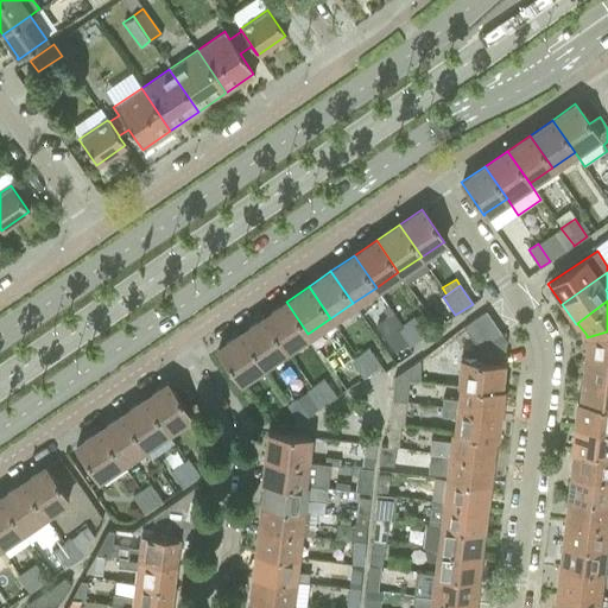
[(286,302),(263,317),(285,349),(308,334),(286,302)]
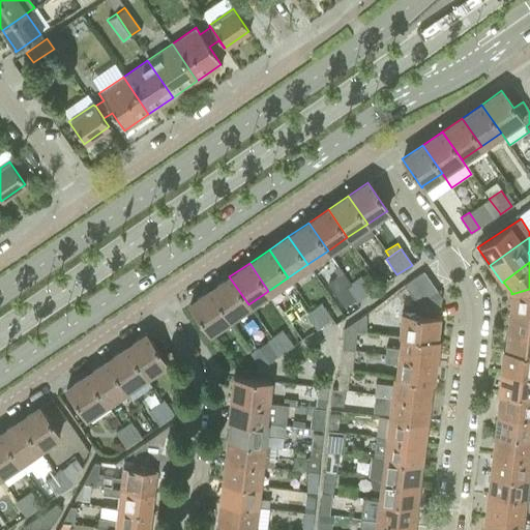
[(343,271),(327,282),(344,306),(353,300),(354,302),(360,298),(351,284),(343,271)]
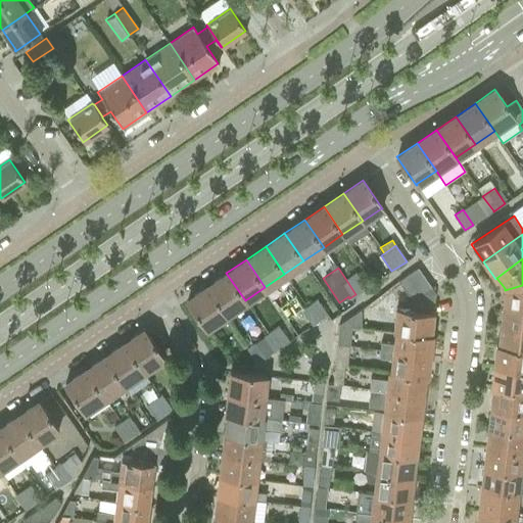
[(397,281),(405,291),(424,278),(417,268),(397,281)]
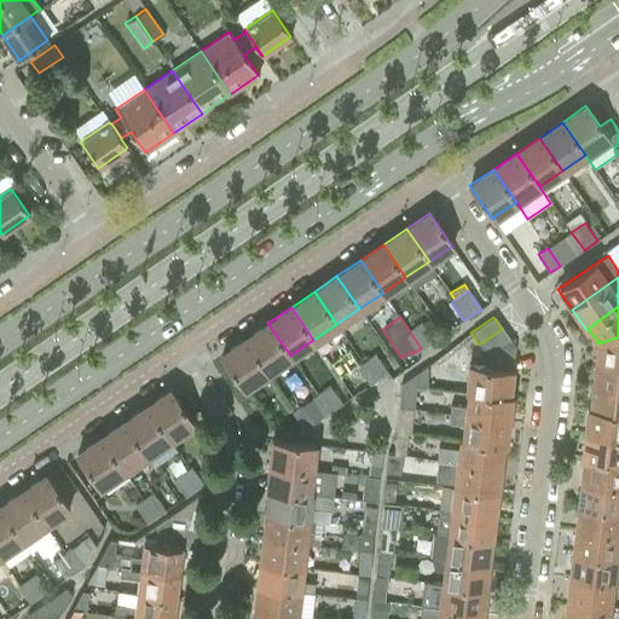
[(267,323),(244,339),(267,372),(290,356),(267,323)]
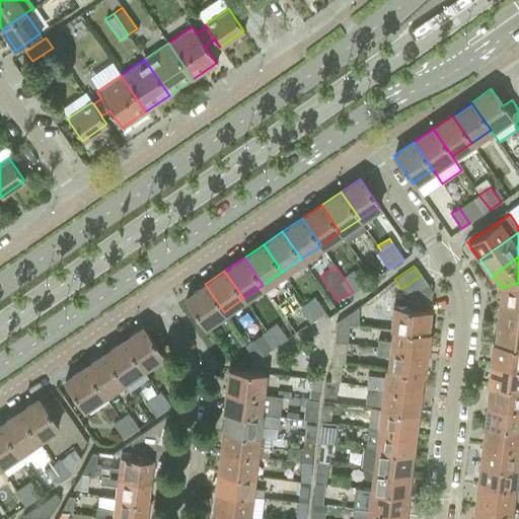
[(354,272),(344,278),(353,292),(363,286),(354,272)]
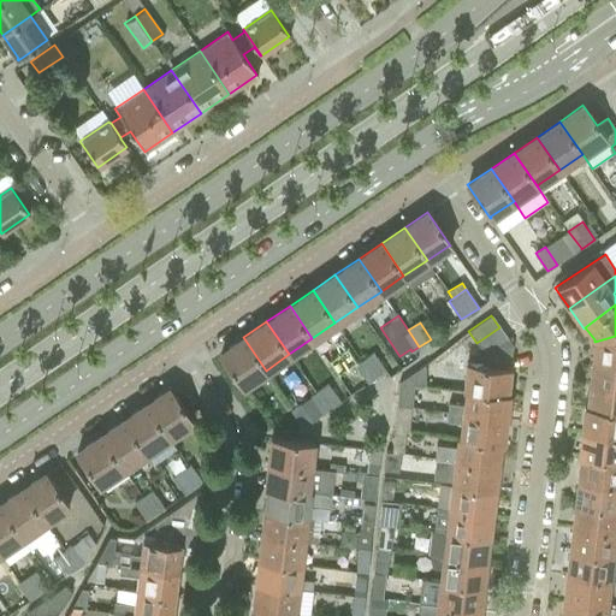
[(477,343),(484,354),(484,355),(508,339),(499,327),(477,343)]
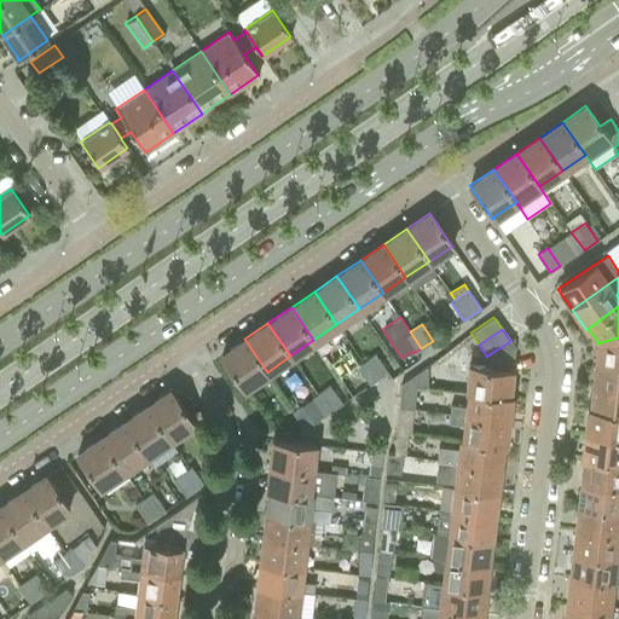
[(618,337),(597,343),(595,362),(618,364),(618,337)]
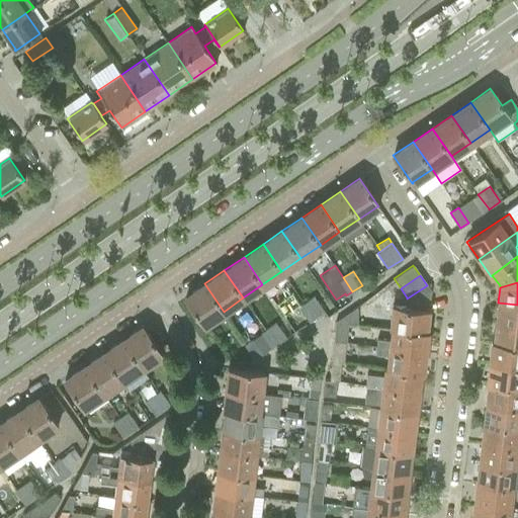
[(224,312),(204,283),(184,297),(203,326),(204,326),(204,325),(224,312)]
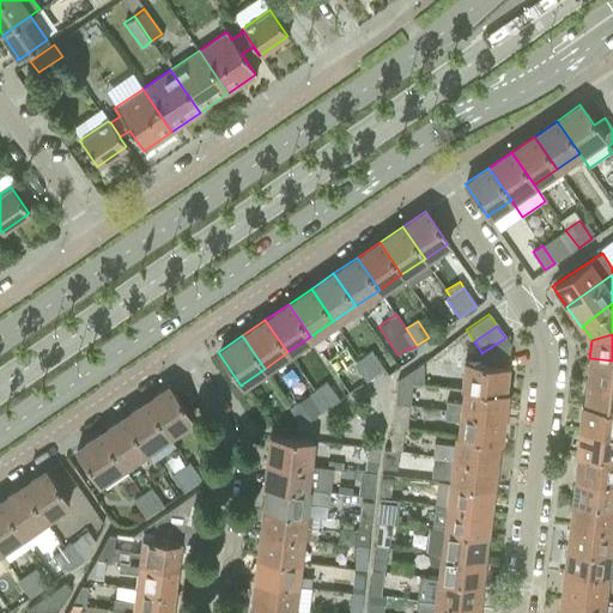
[(462,360),(459,387),(461,387),(504,392),(507,366),(510,344),(505,338),(481,353),(466,352),(465,362),(462,360)]
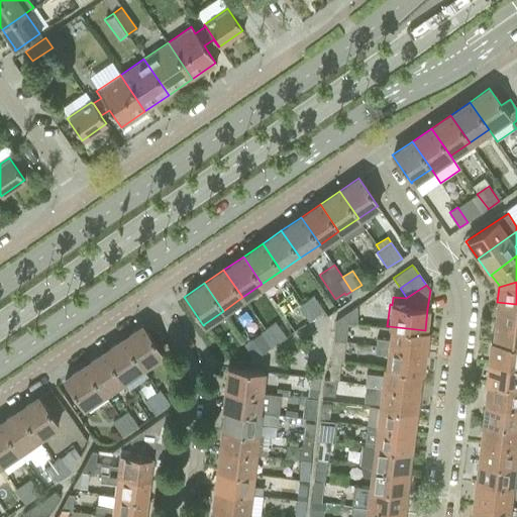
[(313,296),(303,303),(313,317),(323,311),(313,296)]
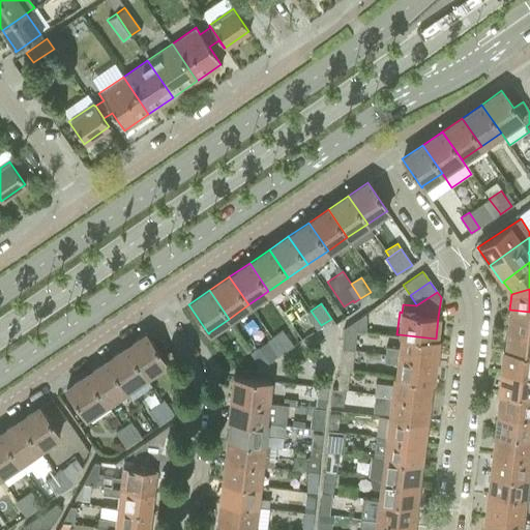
[(529,312),(509,310),(506,329),(507,330),(507,332),(520,334),(520,329),(529,330),(529,312)]
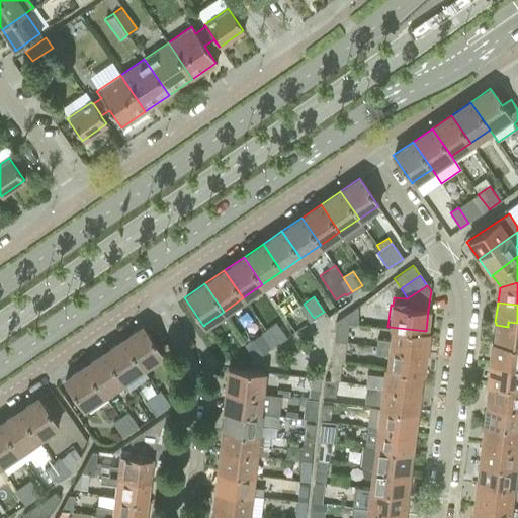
[(304,304),(298,308),(309,322),(314,318),(304,304)]
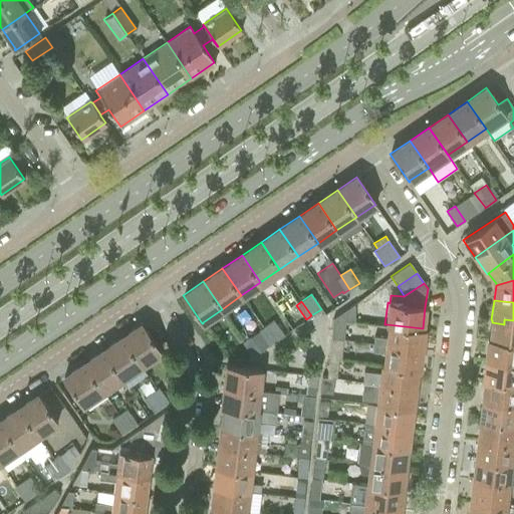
[(354,304),(341,313),(345,321),(354,322),(354,304)]
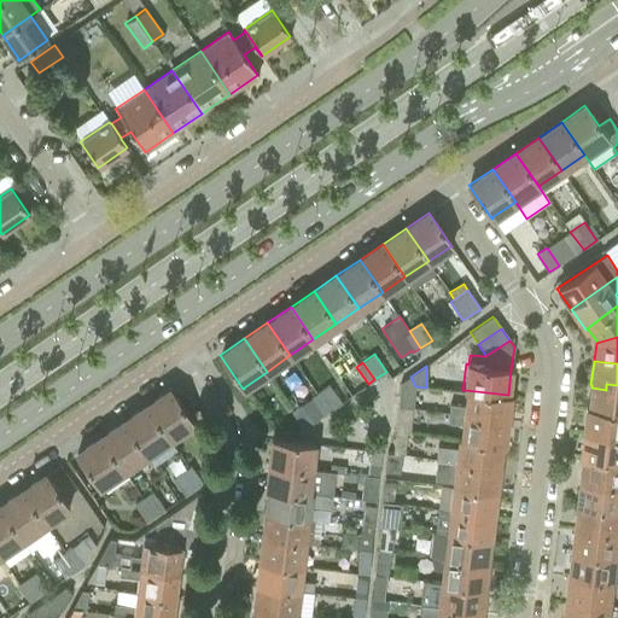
[(400,384),(397,407),(413,408),(415,386),(410,377),(400,384)]
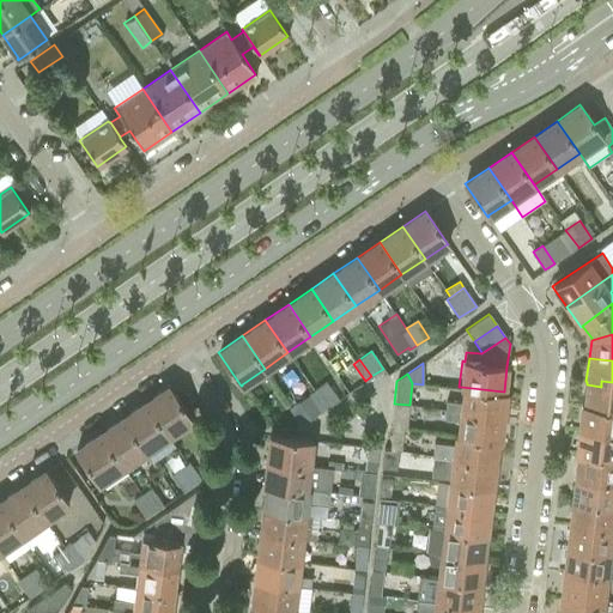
[(586,381),(583,405),(612,407),(612,382),(601,381),(601,387),(587,384),(587,382),(586,381)]
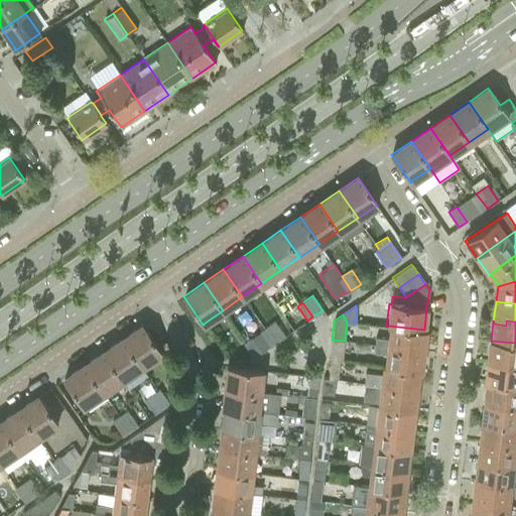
[(274,321),(264,329),(274,344),(284,337),(274,321)]
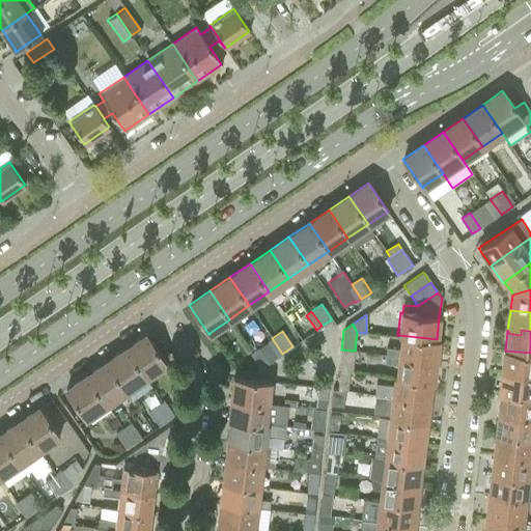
[(146,334),(127,347),(145,376),(165,363),(165,364),(166,363),(146,334)]
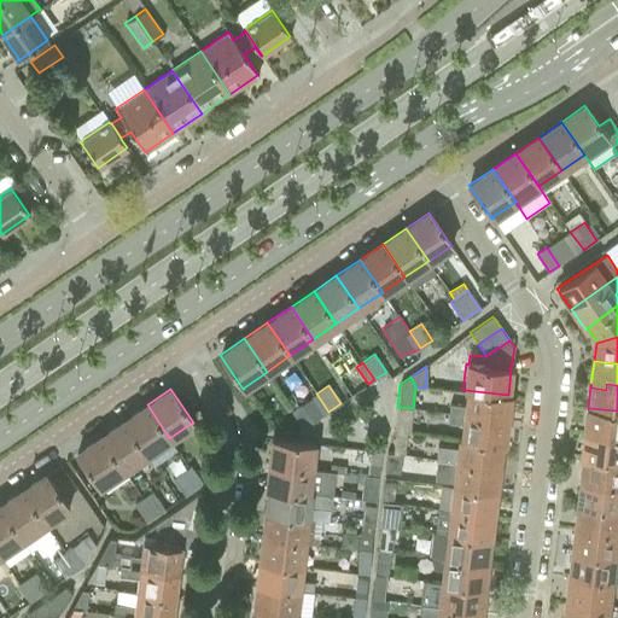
[(448,404),(447,413),(478,417),(478,420),(494,421),(494,417),(507,418),(509,396),(508,395),(462,390),(462,392),(464,392),(462,406),(448,404)]
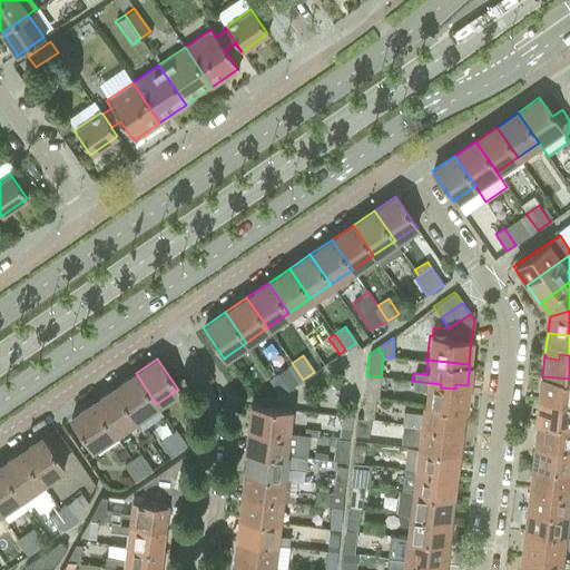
[(292,363),(286,367),(297,383),(303,380),(292,363)]
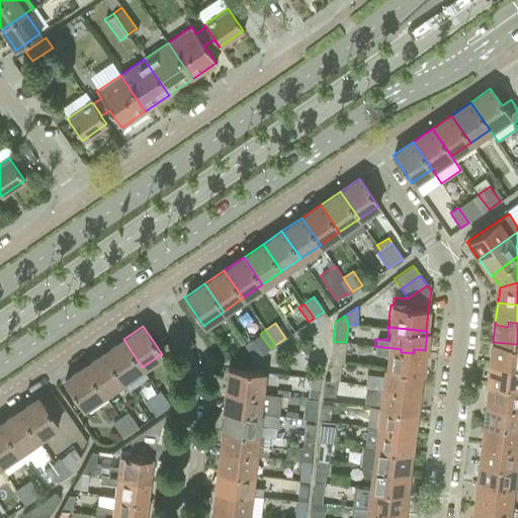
[(123,339),(103,353),(121,380),(142,367),(123,339)]
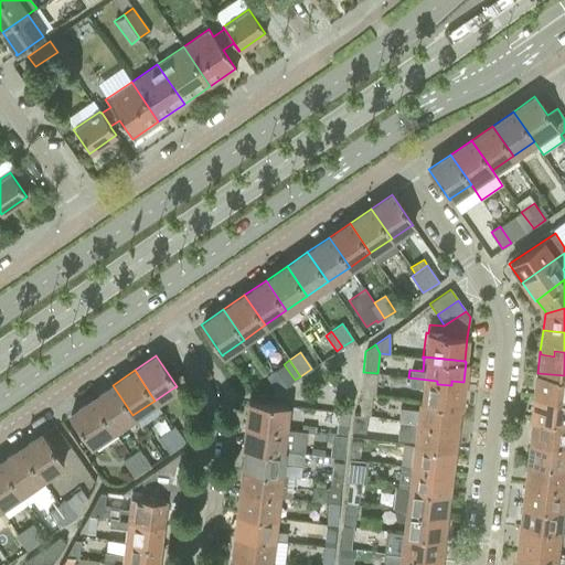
[(275,371),(266,376),(277,392),(286,386),(275,371)]
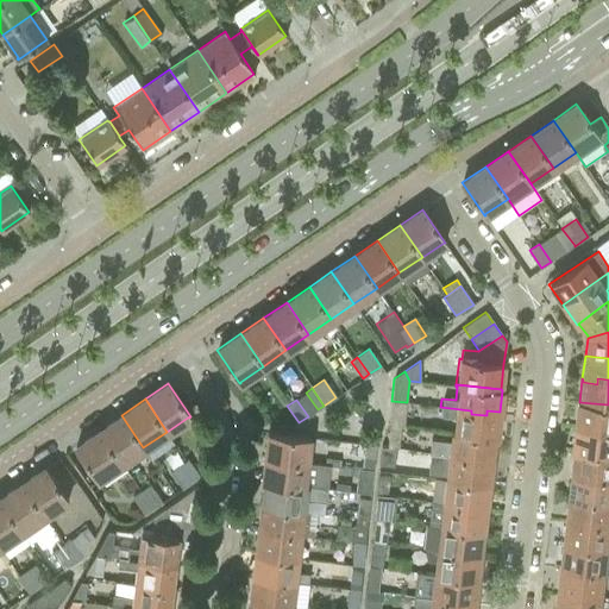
[(577,402),(575,426),(576,426),(575,429),(589,432),(589,425),(603,427),(603,428),(608,429),(608,405),(579,402),(577,402)]
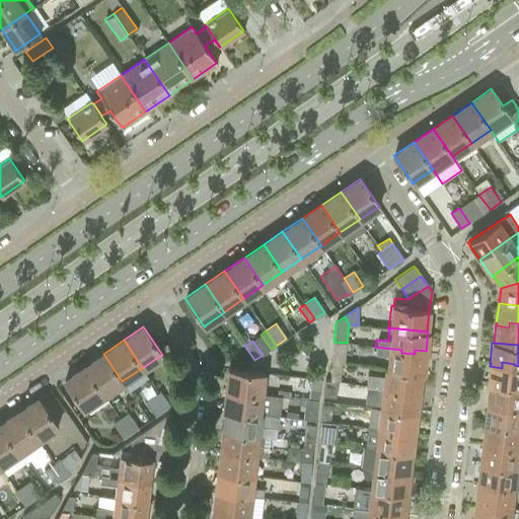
[(386,356),(385,368),(424,372),(426,351),(415,350),(415,354),(401,353),(401,350),(375,347),(374,355),(386,356)]
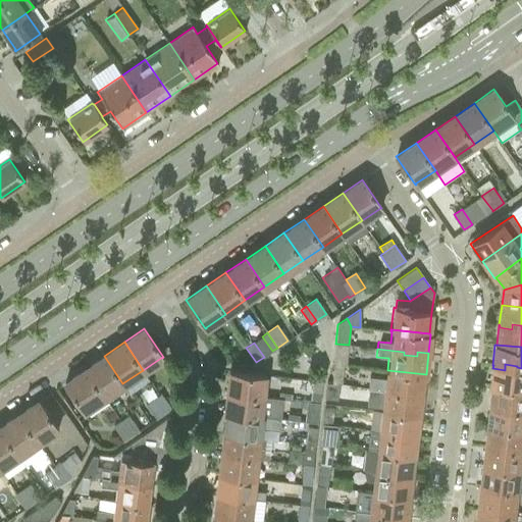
[(335,351),(333,363),(346,365),(347,352),(335,351)]
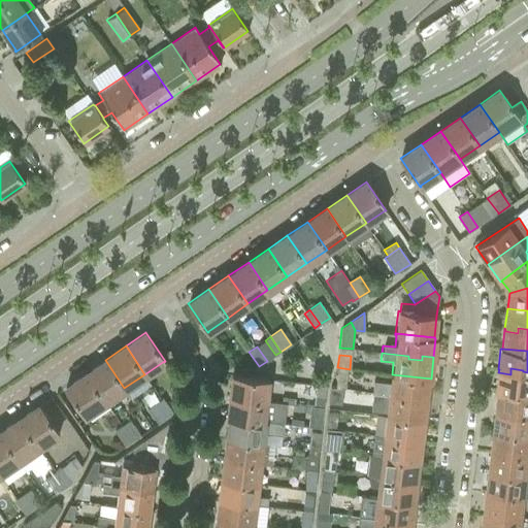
[(105,360),(86,373),(104,402),(124,388),(105,360)]
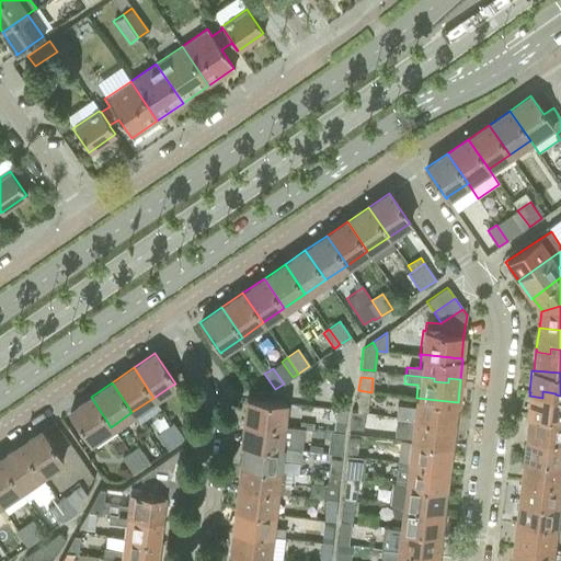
[(529,392),(527,413),(560,418),(560,396),(556,395),(556,393),(542,391),(542,398),(529,396),(530,392),(529,392)]
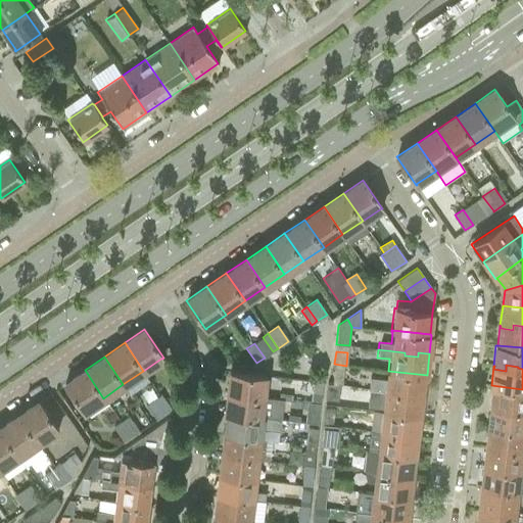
[(334,369),(333,384),(340,385),(342,385),(344,370),(334,369)]
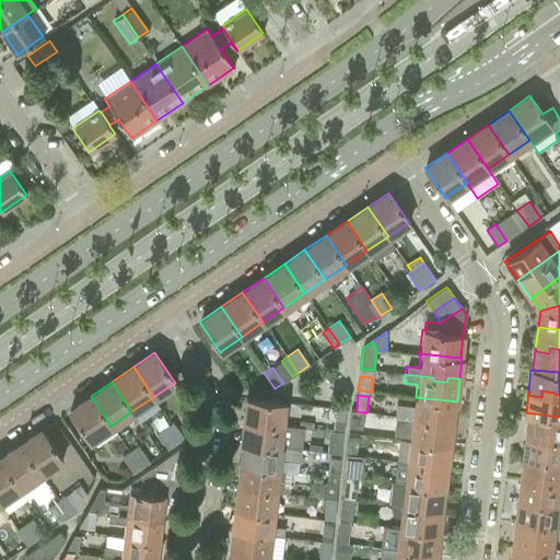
[(111,427),(91,396),(69,411),(90,442),(91,441),(90,440),(111,427)]
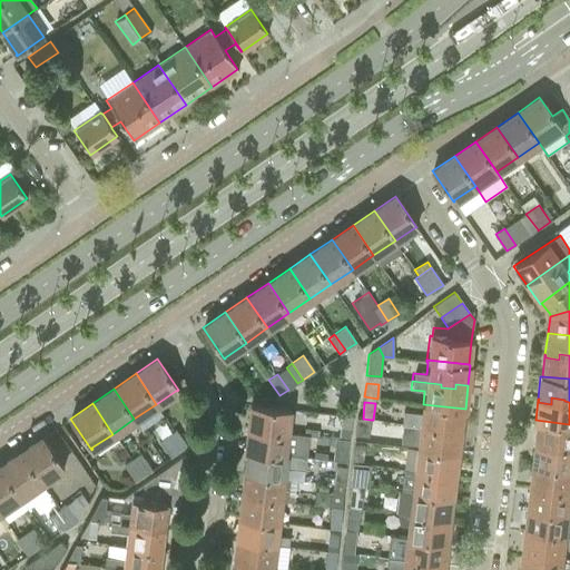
[(403,412),(401,423),(403,423),(434,426),(434,430),(448,431),(449,426),(461,428),(463,411),(464,411),(465,409),(423,404),(421,404),(420,410),(420,414),(403,412)]
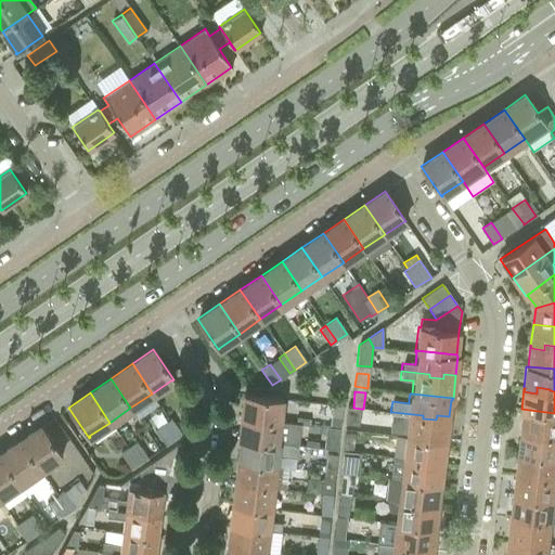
[(244,395),(241,418),(254,421),(254,415),(267,416),(266,418),(283,420),(285,399),(244,395)]
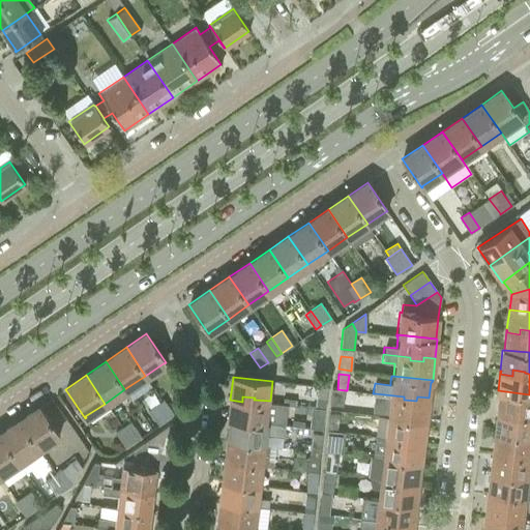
[(290,395),(289,403),(314,407),(325,408),(327,388),(316,387),(294,384),(293,395),(290,395)]
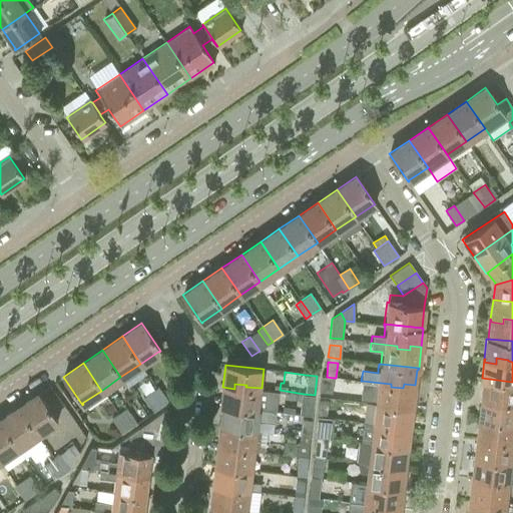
[(321,377),(319,393),(332,394),(334,378),(327,377),(321,377)]
